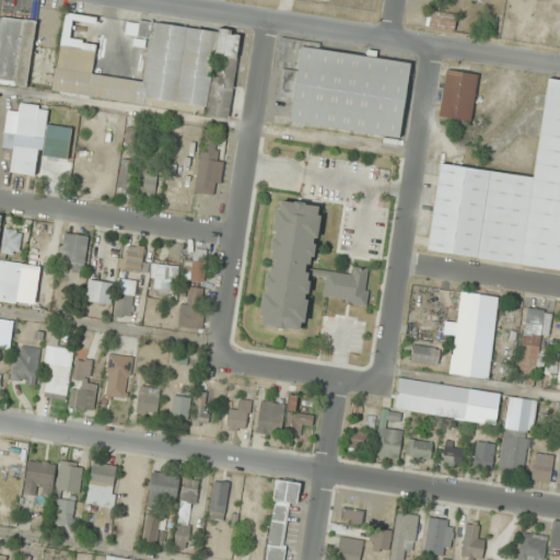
[(54,89),(206,109),(205,117),(229,120),(241,35),(128,20),(126,34),(150,37),(143,80),(92,72),(97,41),(71,37),(76,11),(65,10),(54,89)]
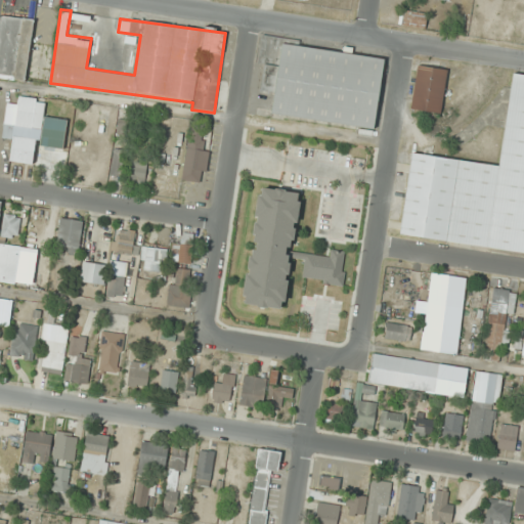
[(428,14),(402,9),(399,25),(425,30),(428,14)]
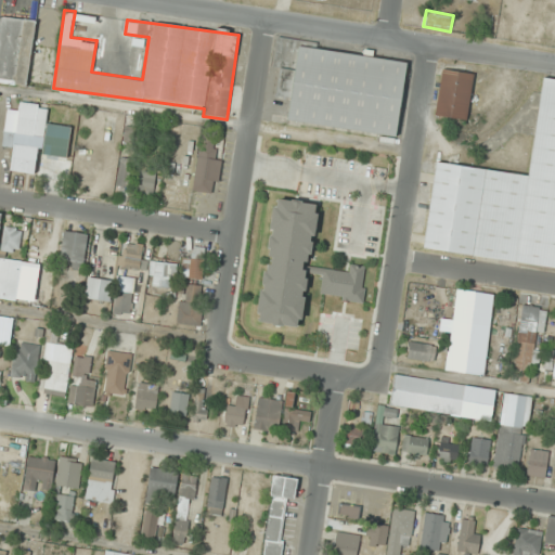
[(0,81),(26,86),(36,21),(0,15),(0,81)]
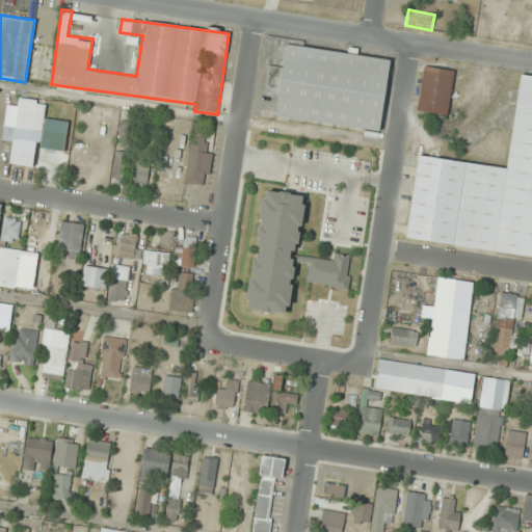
[(274,115),(379,130),(390,58),(267,41),(260,91),(277,94),(274,115)]
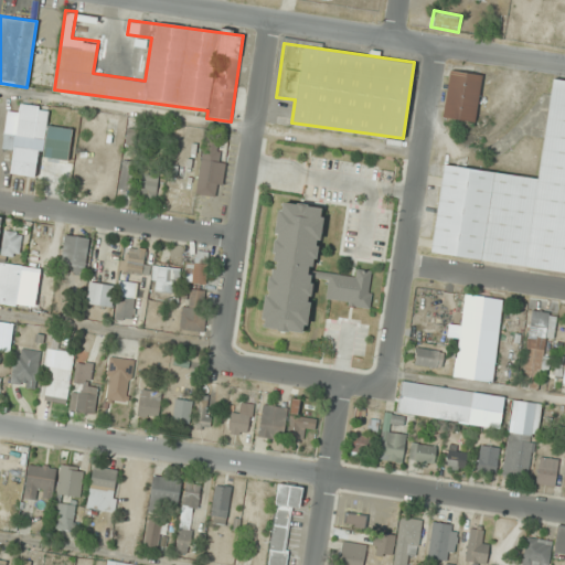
[(444,118),(476,123),(482,75),(450,71),(444,118)]
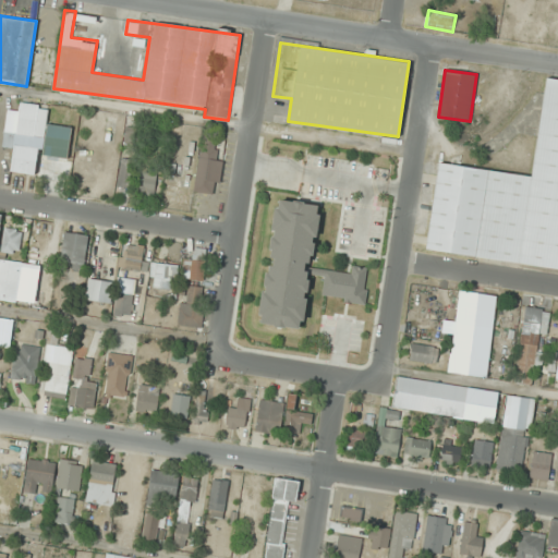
[(438,164),(426,251),(557,267),(557,80),(545,79),(533,176),(438,164)]
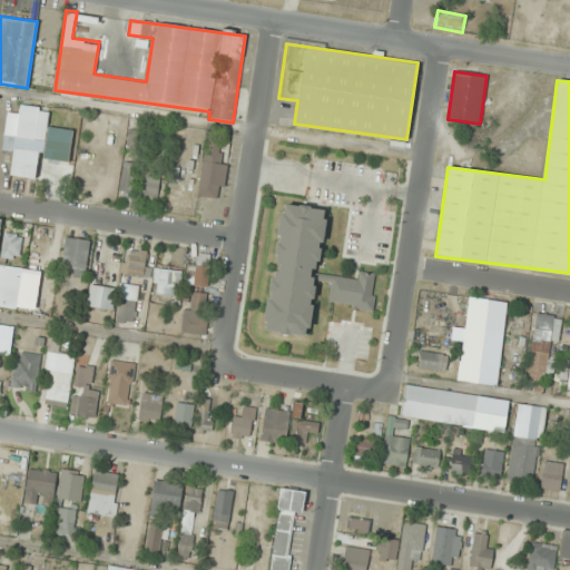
[(37,140),(41,107),(21,105),(17,137),(37,140)]
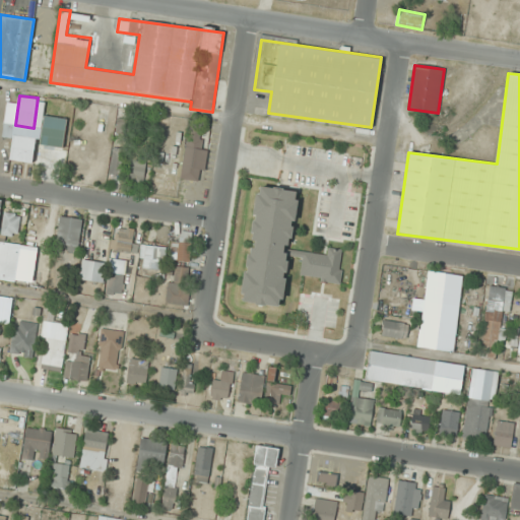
[(180,179),(201,183),(208,150),(202,149),(205,133),(190,130),(180,179)]
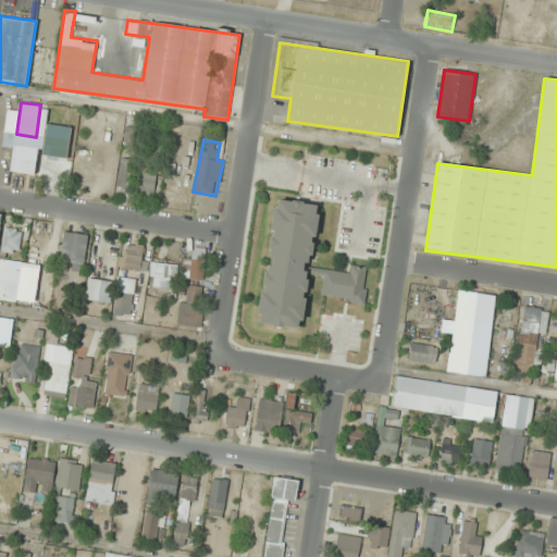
[(36,146),(12,147),(14,174),(38,173),(36,146)]
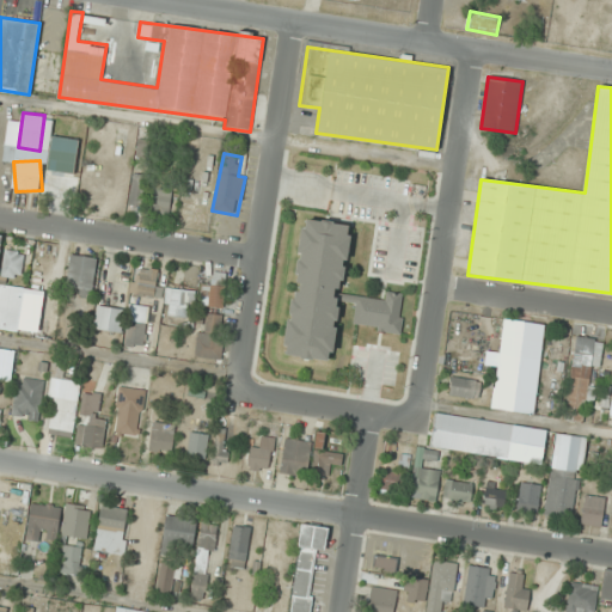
[(151,210),(165,215),(173,193),(158,188),(151,210)]
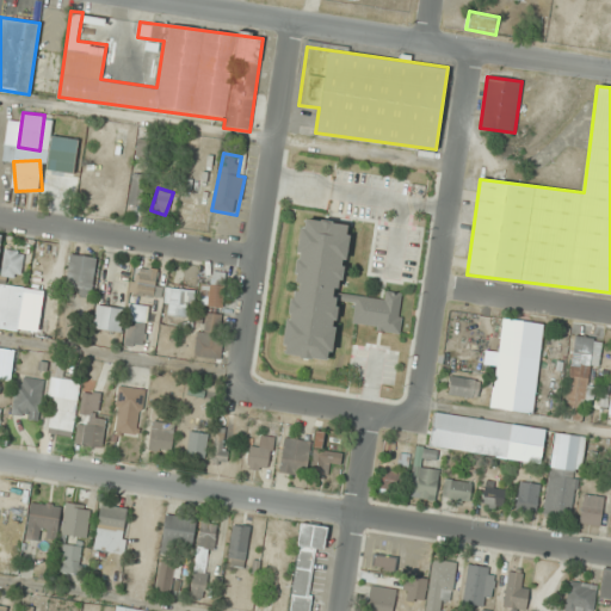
[(403,295),(384,291),(383,300),(340,292),(352,226),(304,217),(282,352),(328,360),(338,304),(355,307),(351,325),(397,333),(403,295)]
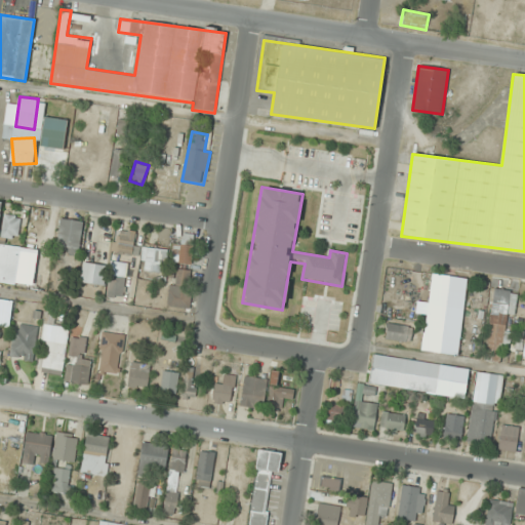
[(22,216),(5,214),(2,237),(18,240),(22,216)]
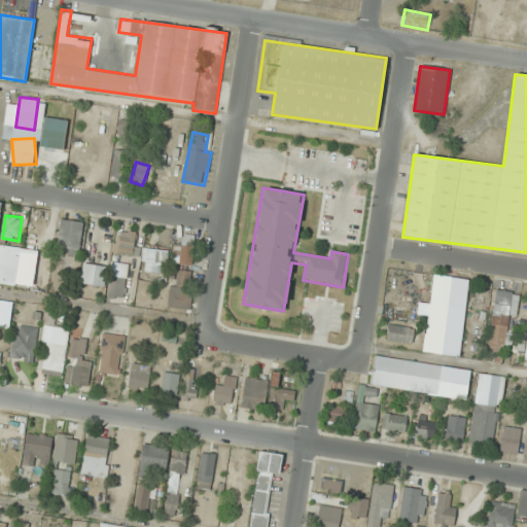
[(79,255),(83,222),(62,220),(58,252),(79,255)]
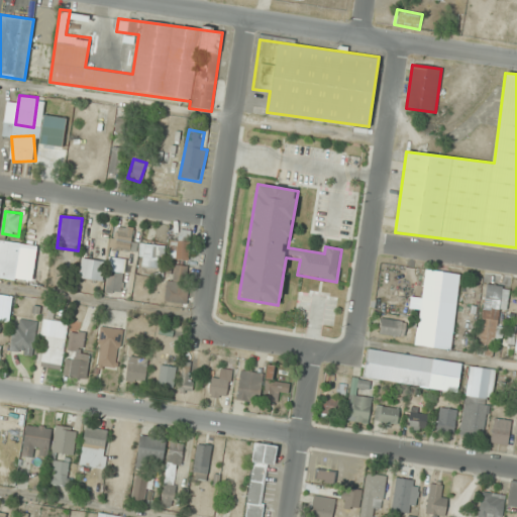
[(116,250),(133,250),(133,227),(116,227),(116,250)]
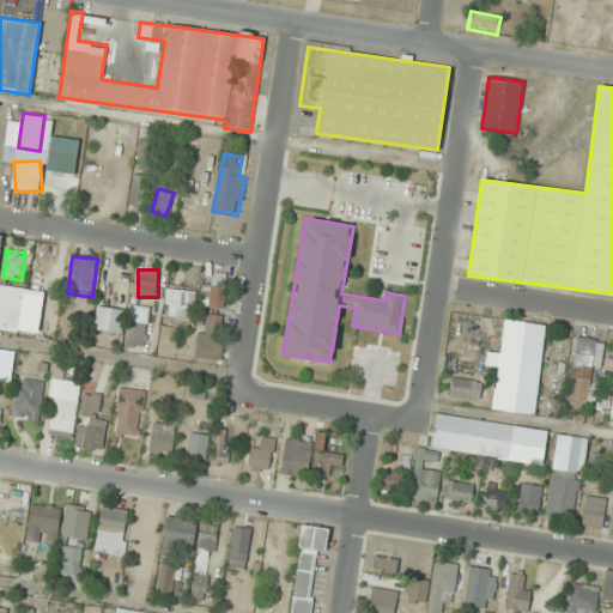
[(213,285),(201,285),(201,308),(226,308),(226,274),(213,274),(213,285)]
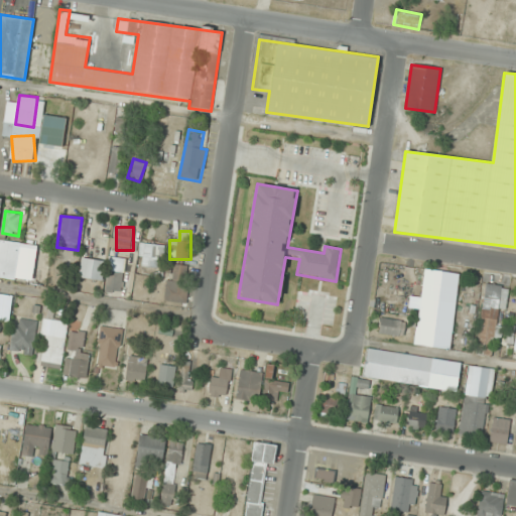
[(0,277),(25,280),(27,263),(19,262),(21,243),(0,239),(0,277)]
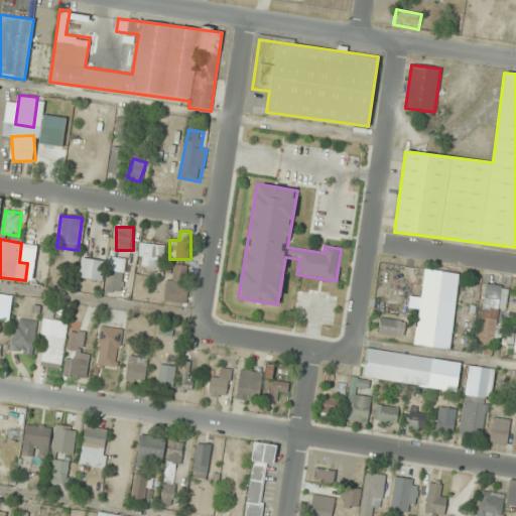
[(163,266),(163,245),(140,245),(140,266),(163,266)]
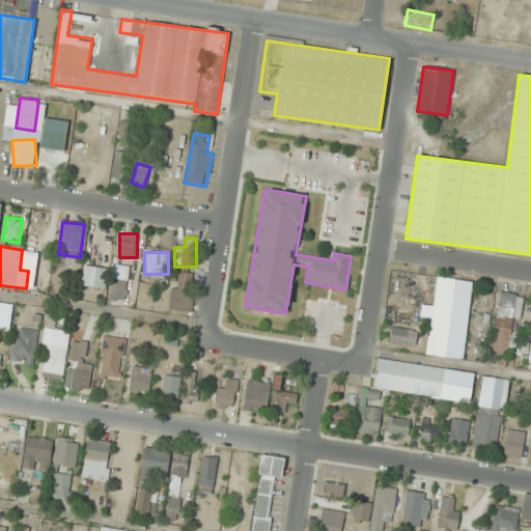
[(107,269),(84,266),(82,286),(105,288),(107,269)]
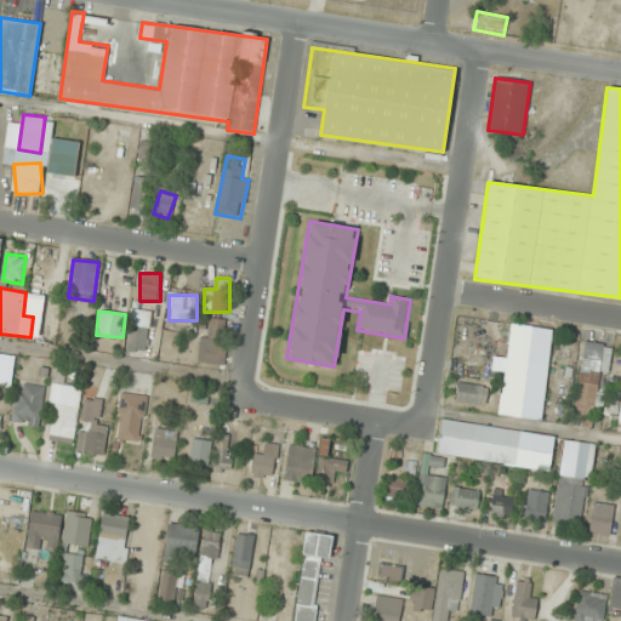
[(199,364),(226,364),(226,319),(209,319),(208,336),(200,336),(199,364)]
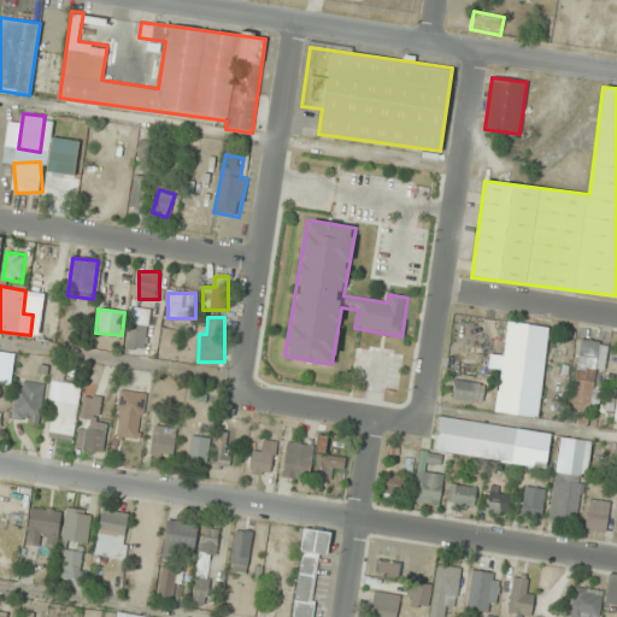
[(504,415),(538,418),(547,327),(513,323),(504,415)]
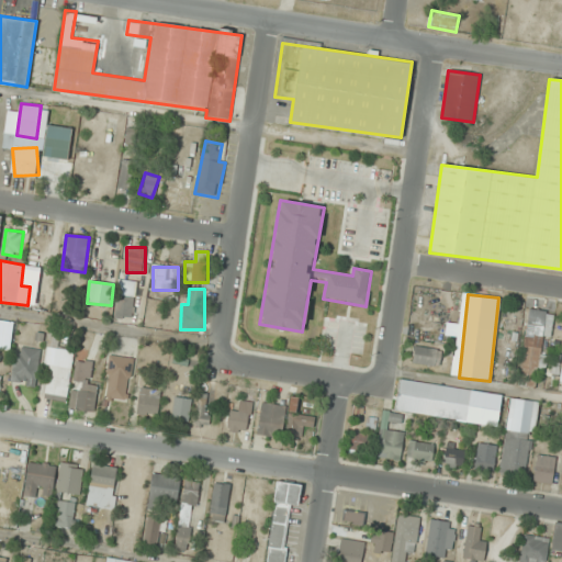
[(115,318),(133,319),(135,298),(117,295),(115,318)]
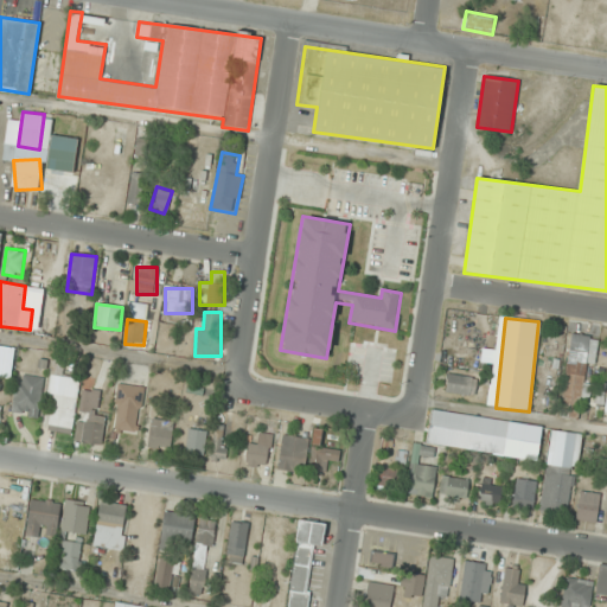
[(570,334),(558,416),(580,420),(587,366),(595,368),(599,338),(570,334)]
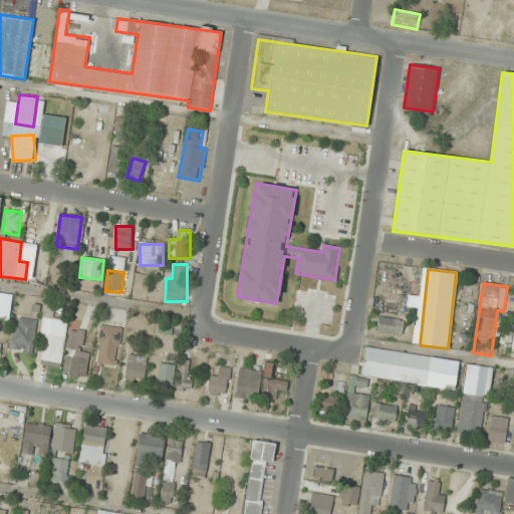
[(0,318),(11,319),(12,293),(0,293),(0,318)]
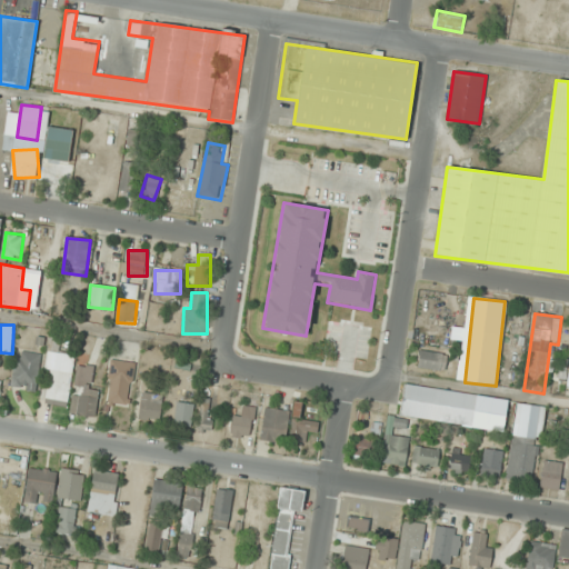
[(59,352),(60,340),(51,339),(43,400),(69,403),(75,355),(59,352)]
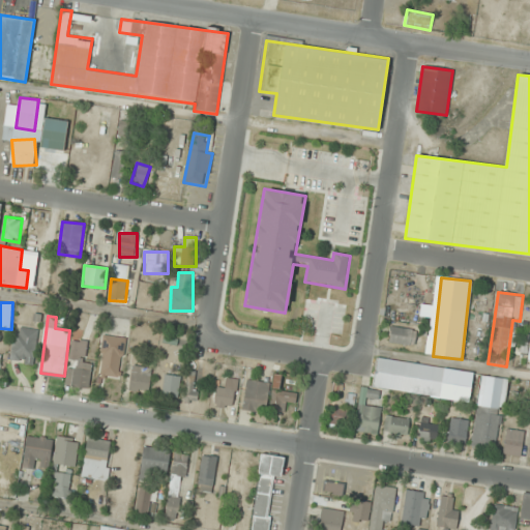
[(413,346),(414,328),(391,326),(390,344),(413,346)]
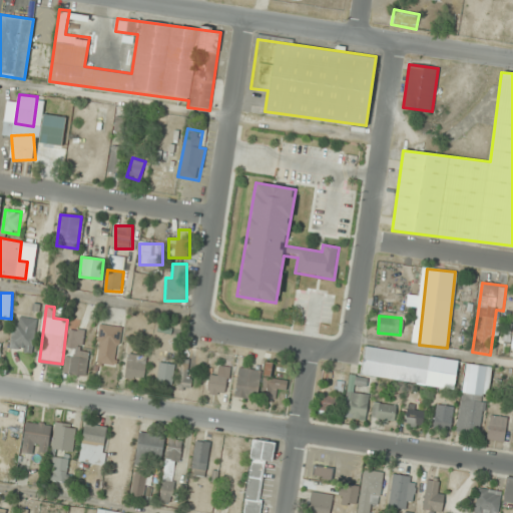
[(35,317),(13,317),(13,352),(35,352),(35,317)]
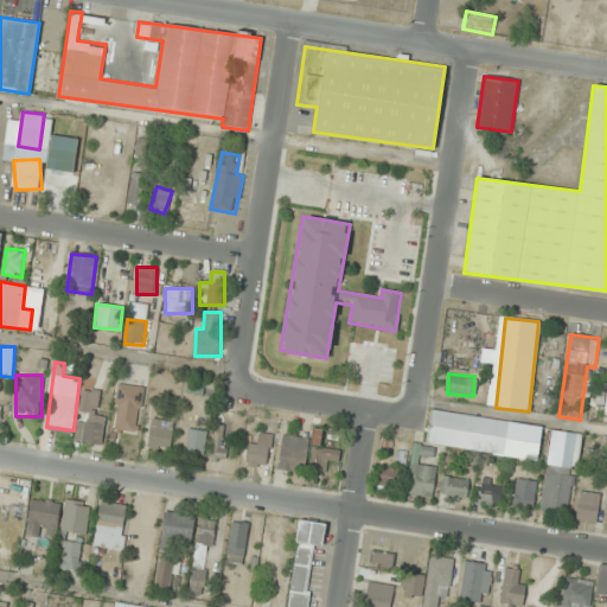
[(144,387),(120,384),(113,430),(138,433),(144,387)]
